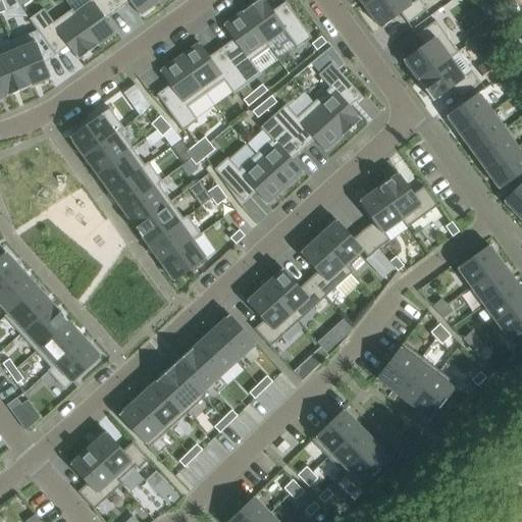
[(64,0),(71,10),(97,47),(115,34),(106,19),(118,10),(110,0),(64,0)]
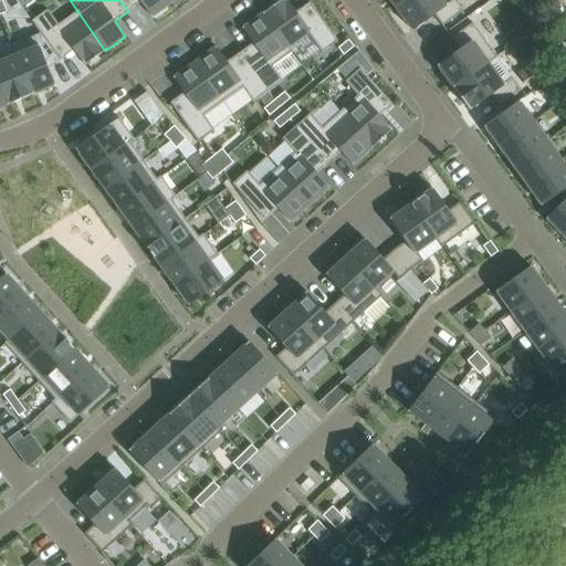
[(119,0),(128,11),(140,2),(152,18),(173,2),(169,0),(119,0)]
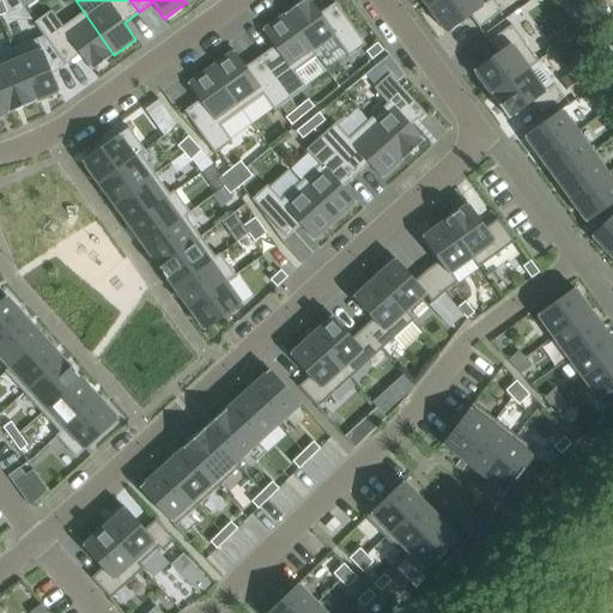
[(310,0),(303,0),(285,13),(313,52),(314,50),(334,36),(349,58),(366,46),(335,2),(321,13),(310,0)]
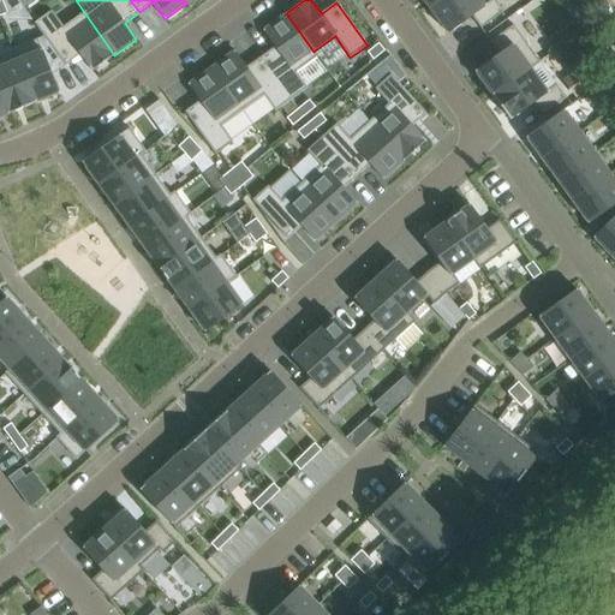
[(442,0),(430,9),(448,34),(472,16),(481,28),(503,12),(495,0),(490,0),(484,5),(481,0),(442,0)]
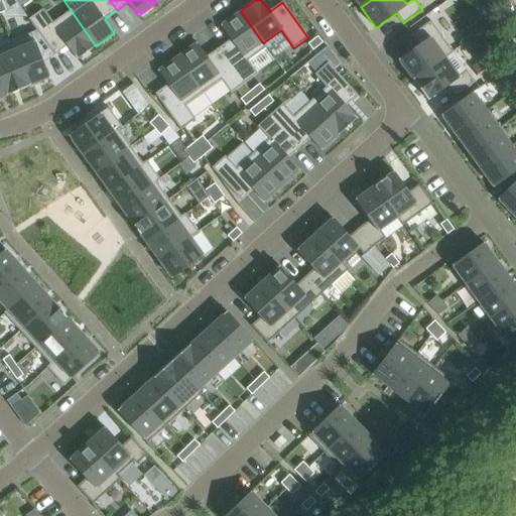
[(43,9),(28,19),(54,55),(68,45),(78,59),(96,46),(71,10),(53,22),(43,9)]
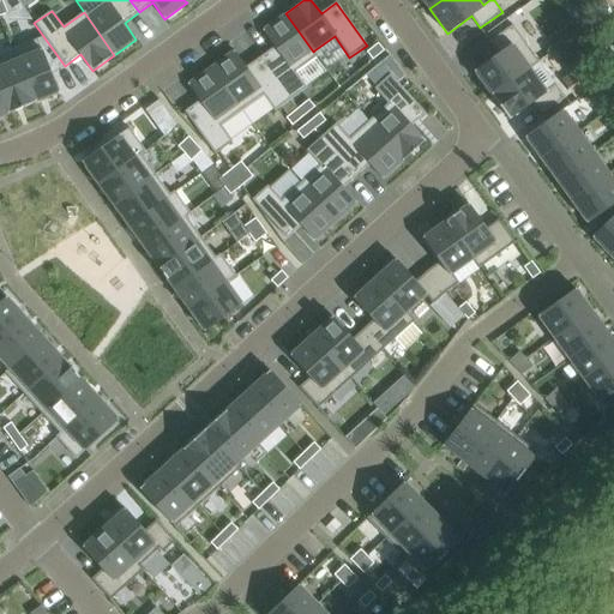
[(275,47),(260,56),(292,100),(307,88),(295,72),(318,55),(314,50),(313,52),(286,13),(263,30),(275,47)]
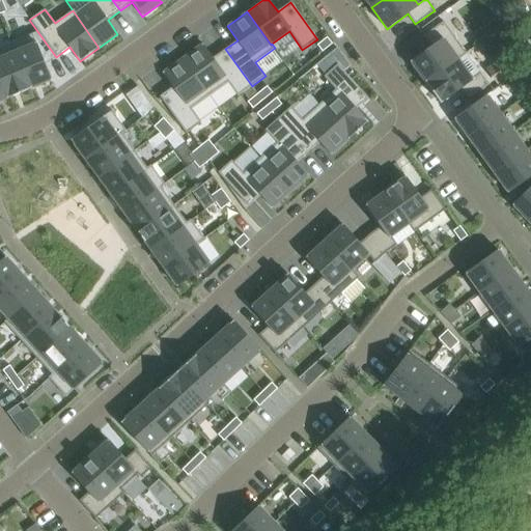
[(430,46),(410,61),(425,82),(457,59),(458,60),(467,54),(443,22),(423,35),(430,46)]
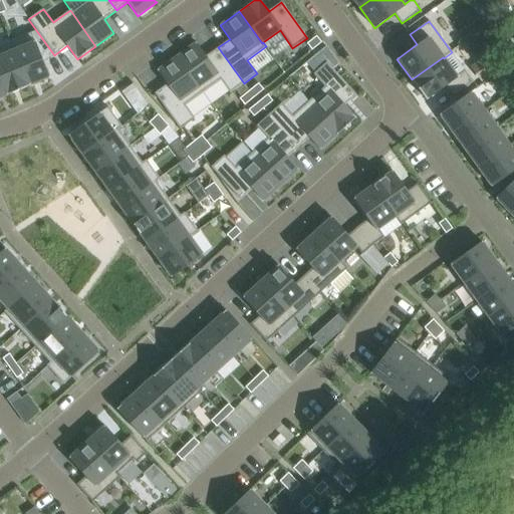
[(31,32),(11,41),(29,85),(50,77),(31,32)]
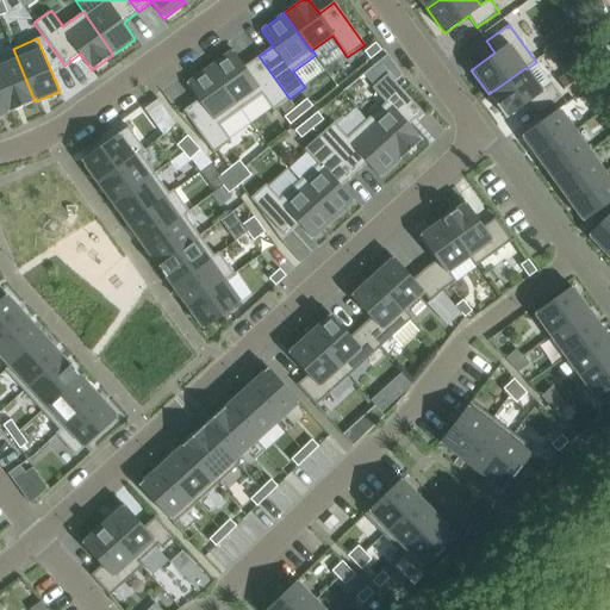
[(375,43),(363,51),(371,60),(381,50),(375,43)]
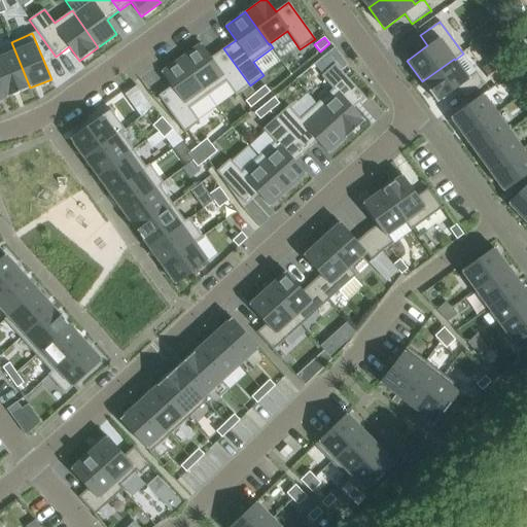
[(11,42),(0,46),(0,75),(9,97),(30,88),(11,42)]
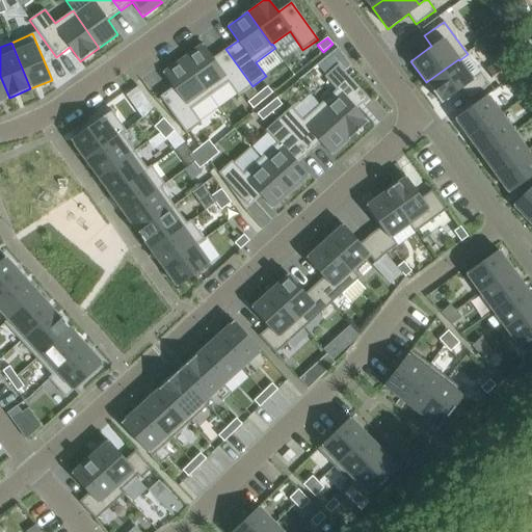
[(203,44),(183,58),(210,96),(228,82),(238,97),(253,86),(225,49),(213,58),(203,44)]
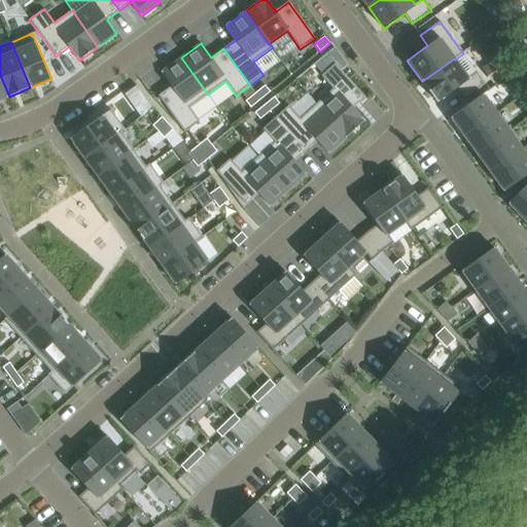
[(332,48),(323,57),(328,63),(339,56),(332,48)]
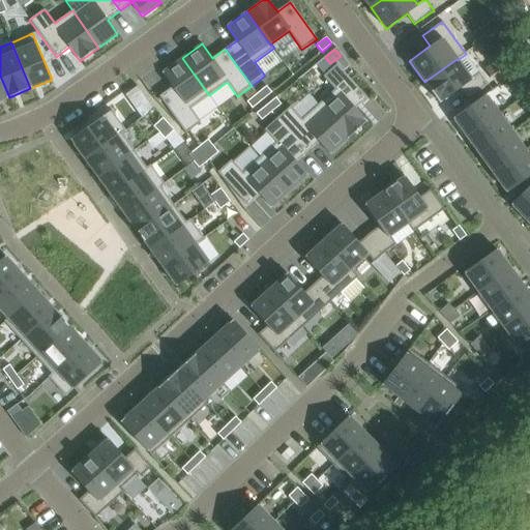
[(172,87),(159,96),(185,133),(201,122),(190,108),(209,95),(182,58),(163,72),(172,87)]
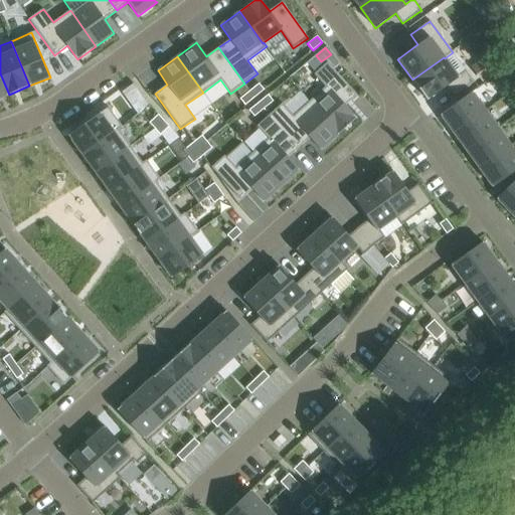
[(482,56),(470,66),(479,78),(492,68),(482,56)]
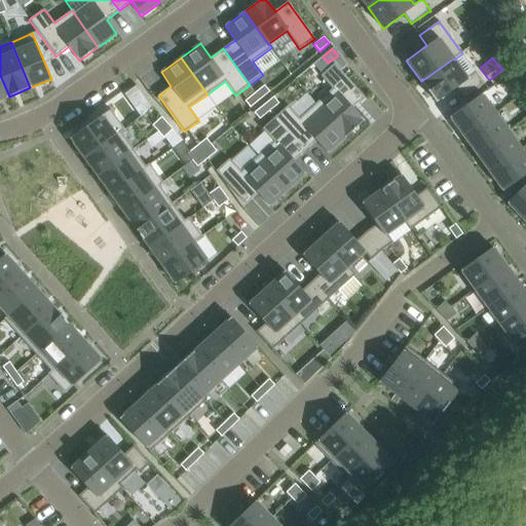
[(453,59),(421,81),(437,103),(457,87),(464,98),(484,83),(476,72),(467,78),(454,60),(453,59)]
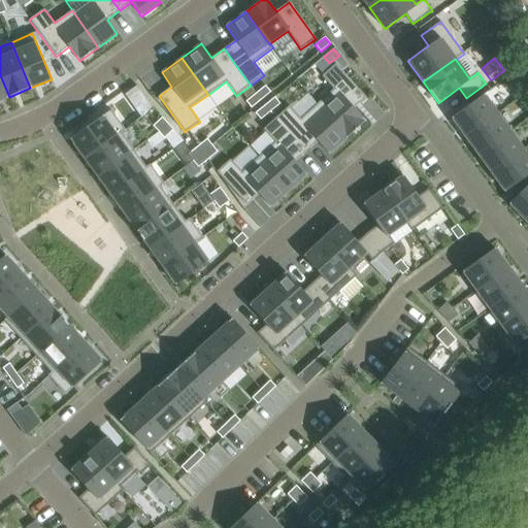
[(333,89),(317,104),(348,137),(365,121),(354,108),(366,97),(335,64),(322,76),(333,89)]
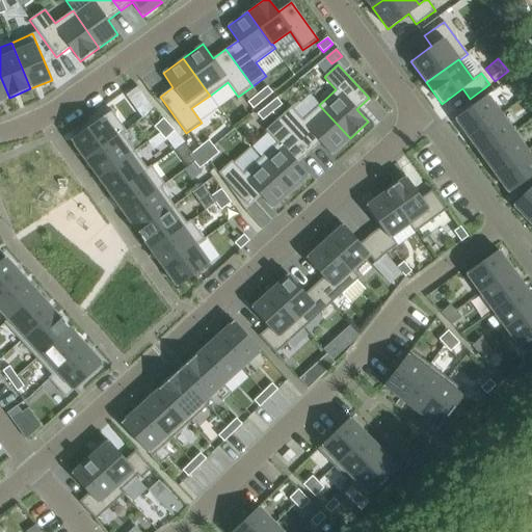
[(0,101),(9,98),(0,76),(0,101)]
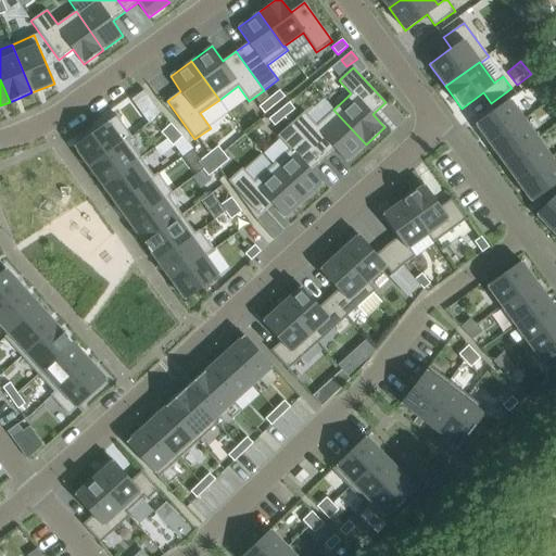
[(551,89),(540,97),(545,104),(555,97),(551,89)]
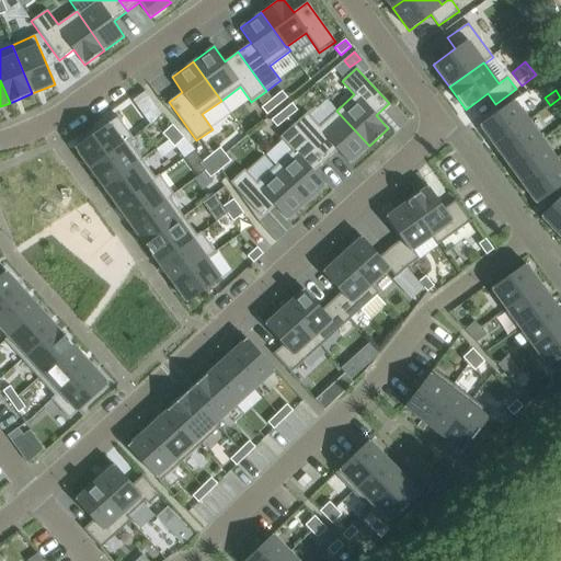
[(282,91),(272,99),(277,106),(287,98),(282,91)]
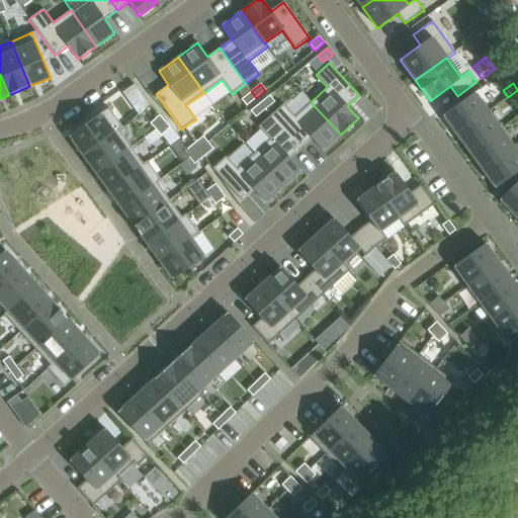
[(134,85),(123,92),(135,107),(141,113),(150,105),(144,99),(134,85)]
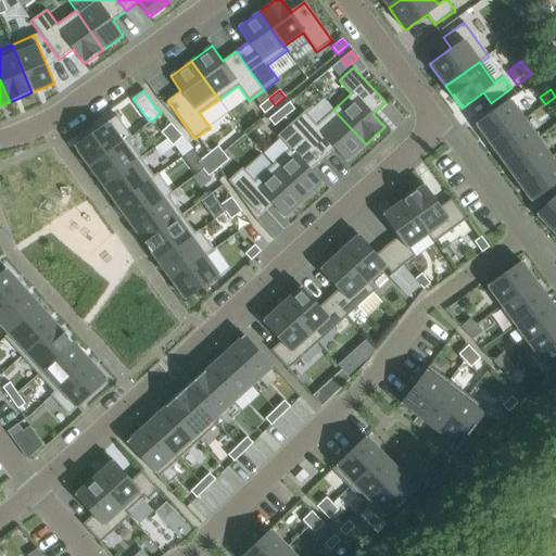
[(555,97),(545,104),(550,112),(555,106),(555,97)]
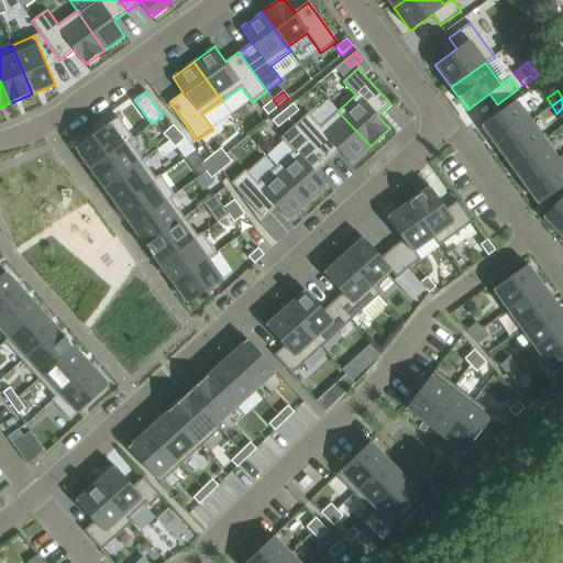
[(273,99),(262,108),(267,116),(278,107),(273,99)]
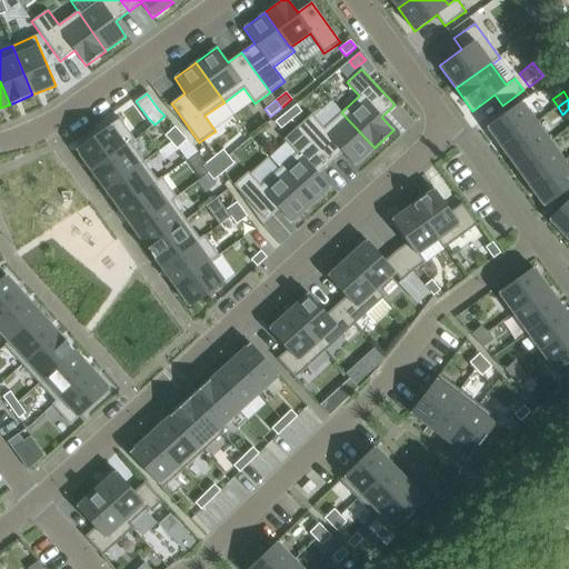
[(521,101),(487,127),(501,147),(536,121),(521,101)]
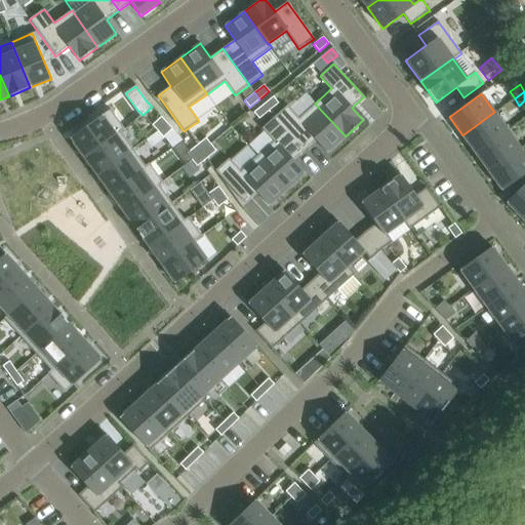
[(273,96),(264,105),(269,111),(278,104),(273,96)]
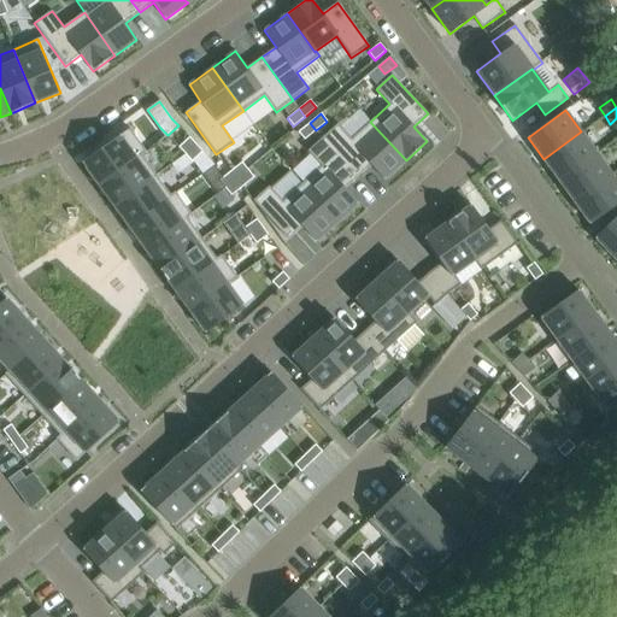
[(338,124),(323,137),(358,177),(371,165),(385,180),(406,160),(370,122),(351,139),(338,124)]
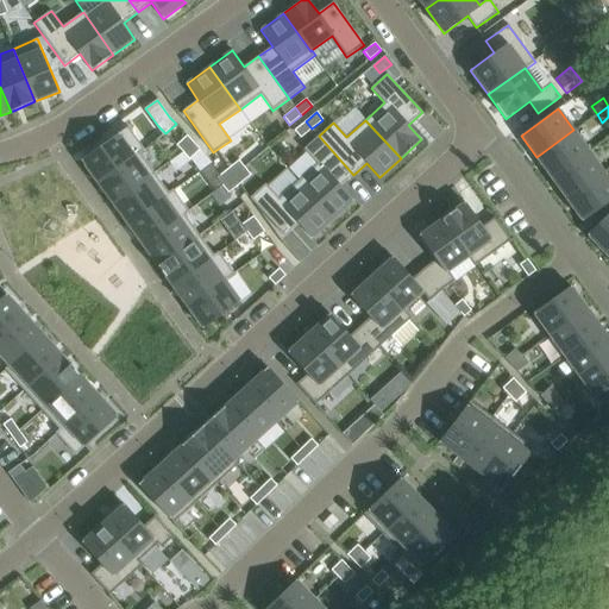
[(306,121),(294,131),(300,138),(312,129),(306,121)]
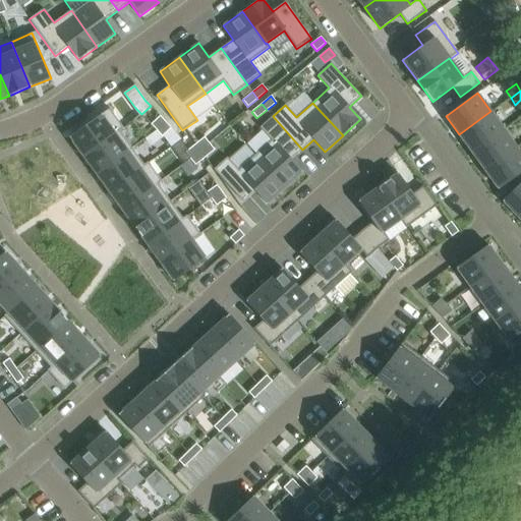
[(109,108),(69,137),(82,156),(118,129),(120,131),(123,128),(109,108)]
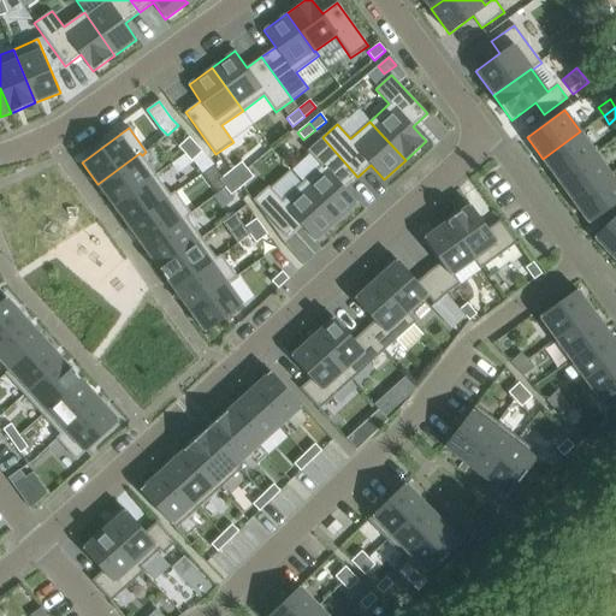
[(580,131),(543,159),(558,181),(596,153),(580,131)]
